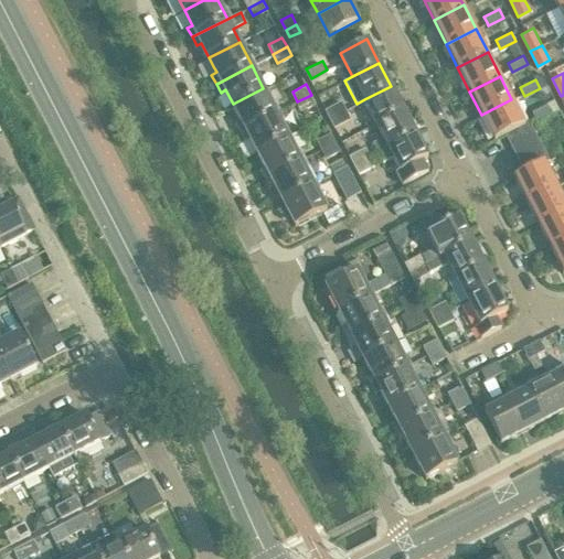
[(391,86),(364,99),(378,124),(404,109),(391,86)]
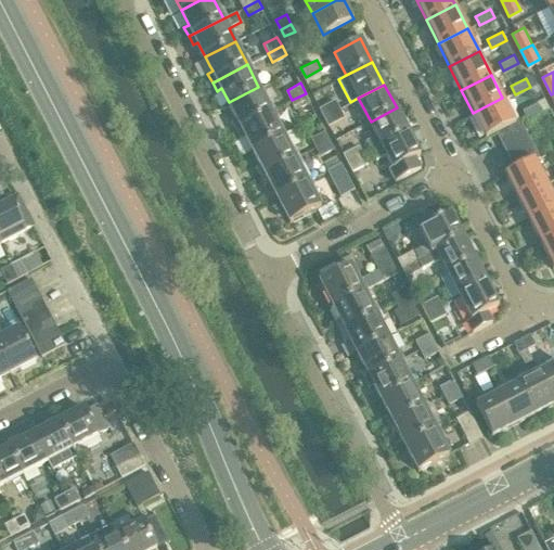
[(258,87),(229,102),(236,117),(231,119),(236,128),(241,126),(271,111),(258,87)]
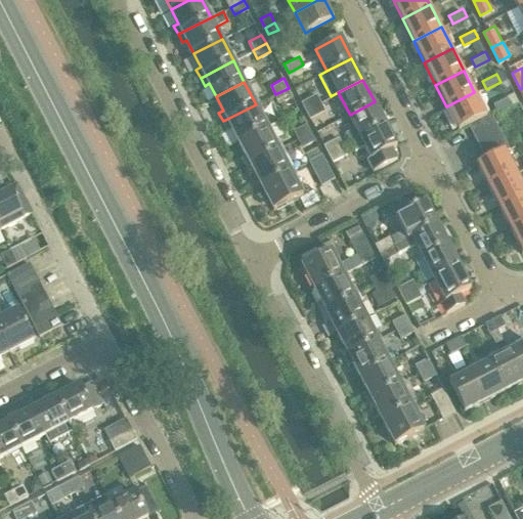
[(279,102),(293,95),(289,88),(275,94),(279,102)]
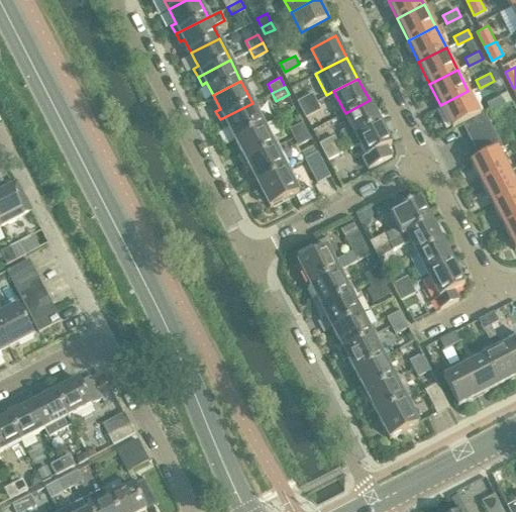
[(303,107),(317,100),(313,91),(298,98),(303,107)]
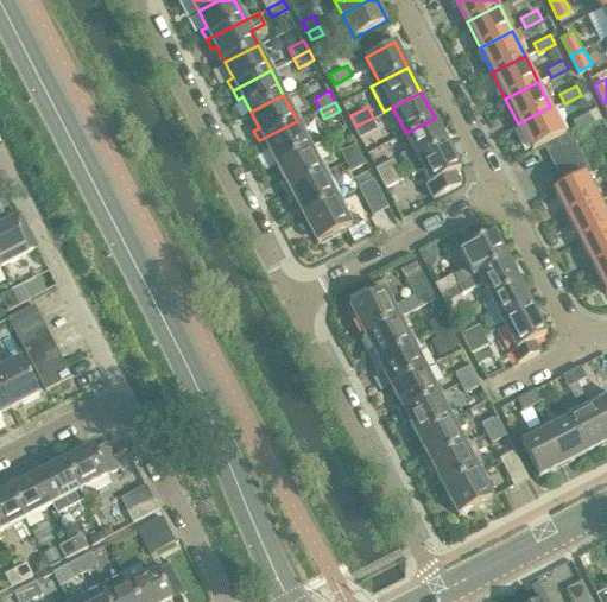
[(531,150),(543,143),(563,133),(550,107),(518,124),(531,150)]
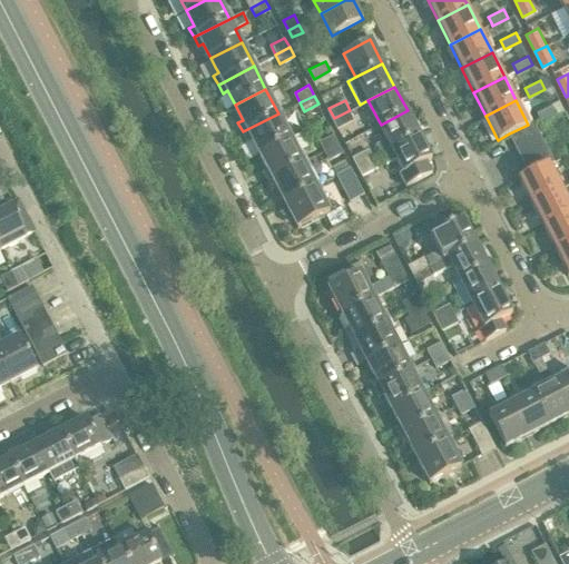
[(541,120),(557,112),(552,104),(537,111),(541,120)]
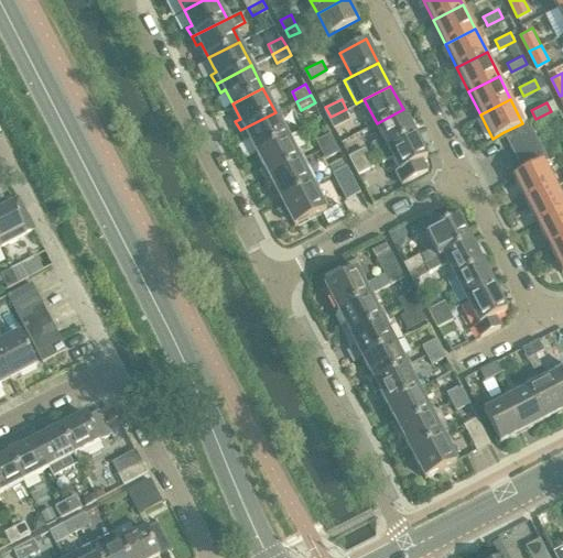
[(346,109),(331,117),(335,126),(350,117),(346,109)]
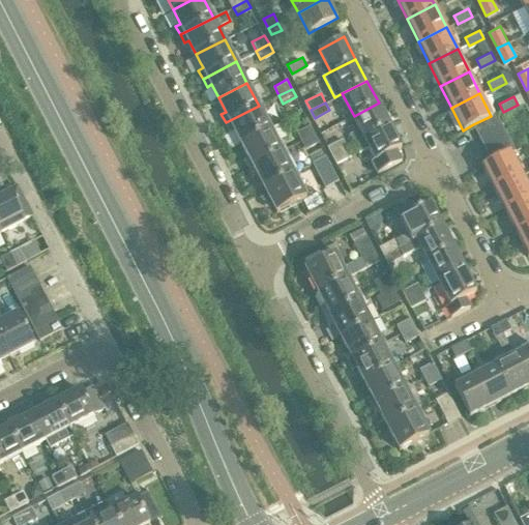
[(356,142),(390,124),(379,103),(354,116),(359,127),(351,132),(356,142)]
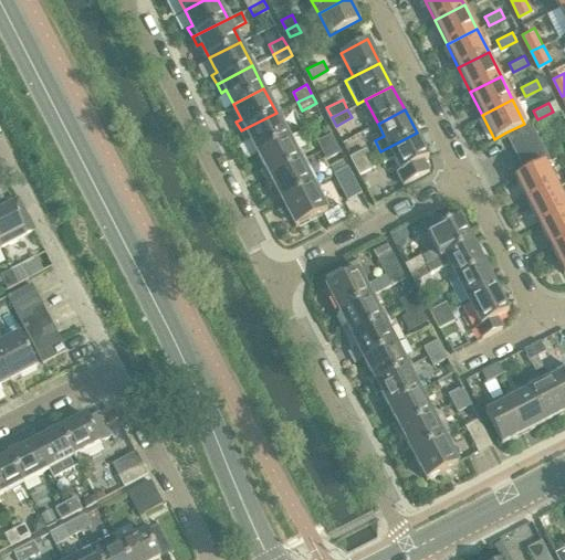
[(246,128),(241,130),(246,139),(250,137),(258,151),(289,136),(276,113),(246,128)]
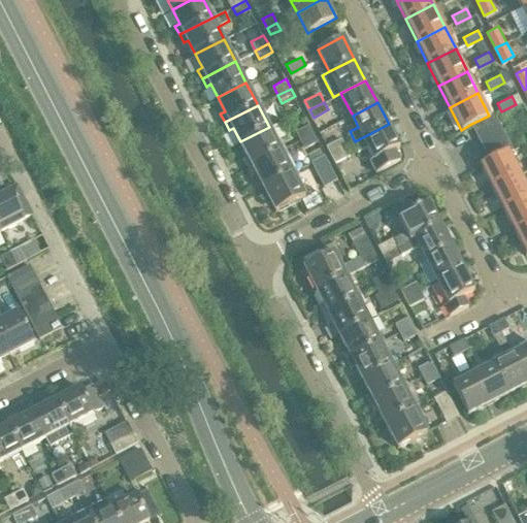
[(478,136),(499,125),(493,113),(489,116),(471,124),(478,136)]
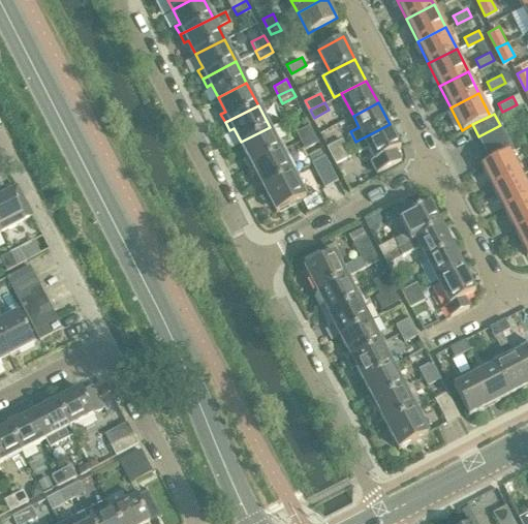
[(301,139),(314,132),(309,123),(297,129),(301,139)]
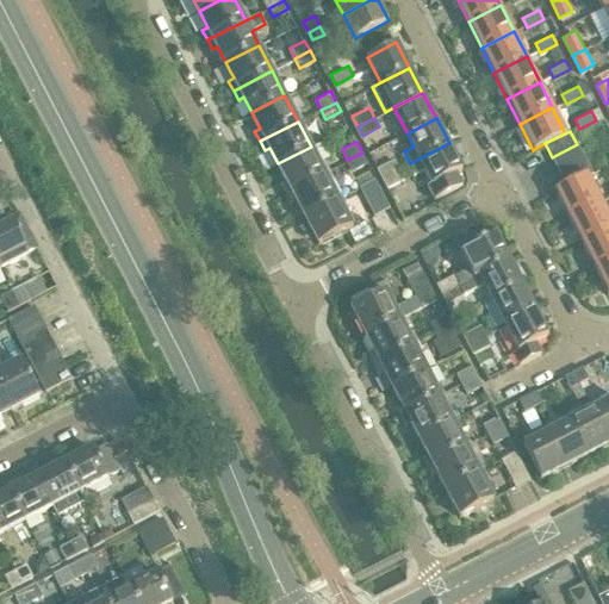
[(457,173),(463,169),(449,143),(410,163),(415,172),(424,167),(433,182),(428,186),(435,199),(463,185),(457,173)]
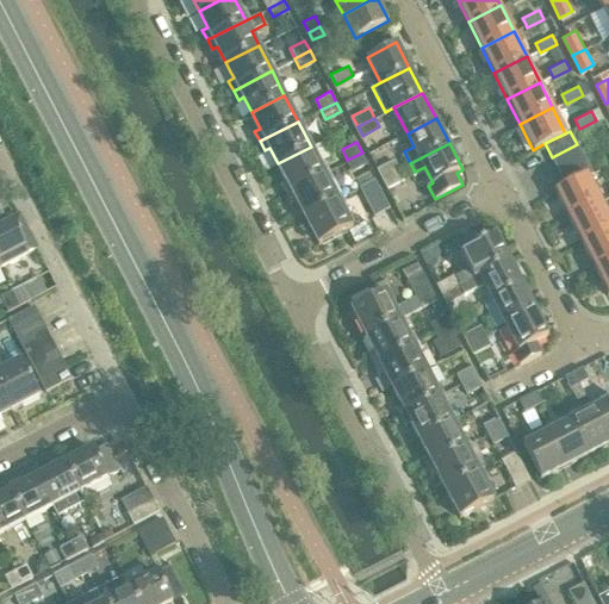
[(559,170),(584,159),(577,144),(552,157),(559,170)]
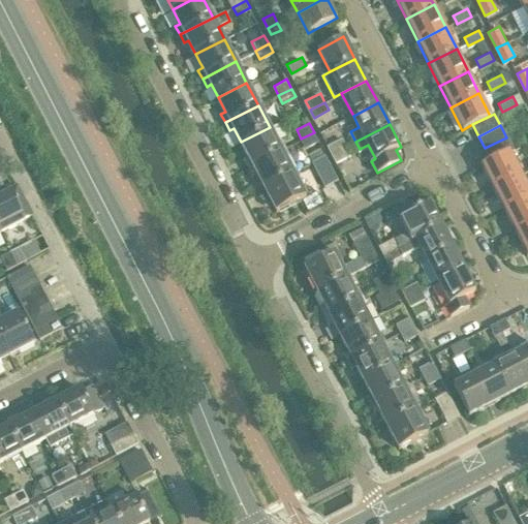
[(270,127),(241,142),(248,155),(243,157),(248,165),(281,149),(270,127)]
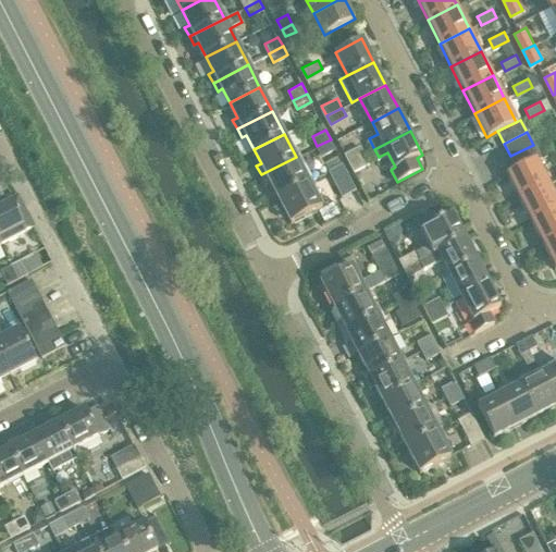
[(321,155),(335,147),(331,139),(317,146),(321,155)]
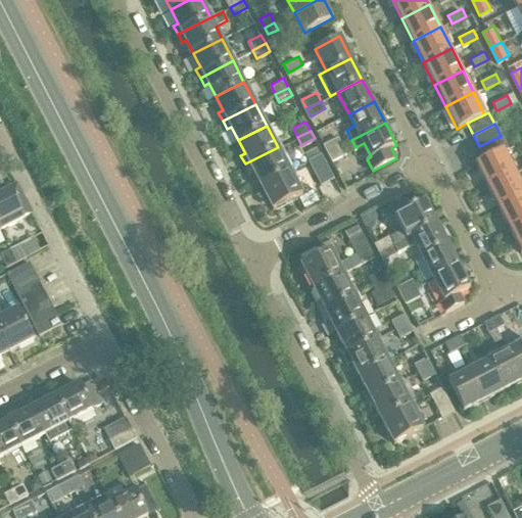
[(329,152),(343,144),(338,135),(324,142),(329,152)]
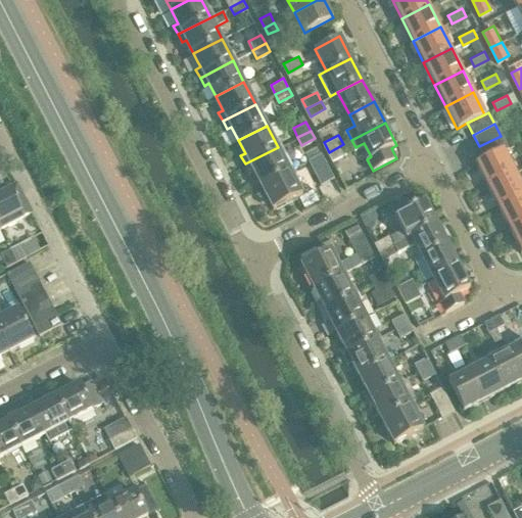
[(485,158),(504,149),(507,147),(501,136),(479,146),(485,158)]
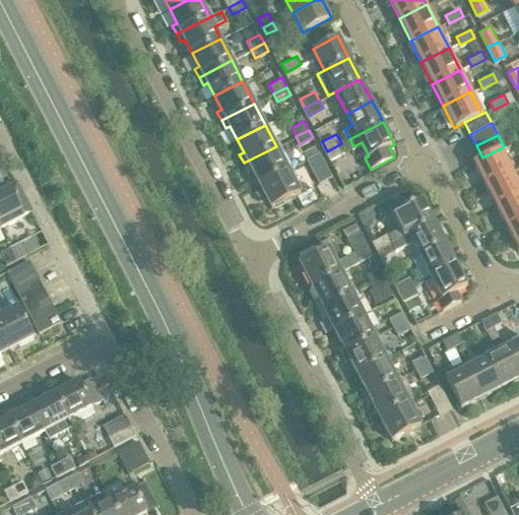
[(332,175),(320,150),(316,143),(304,150),(320,181),(332,175)]
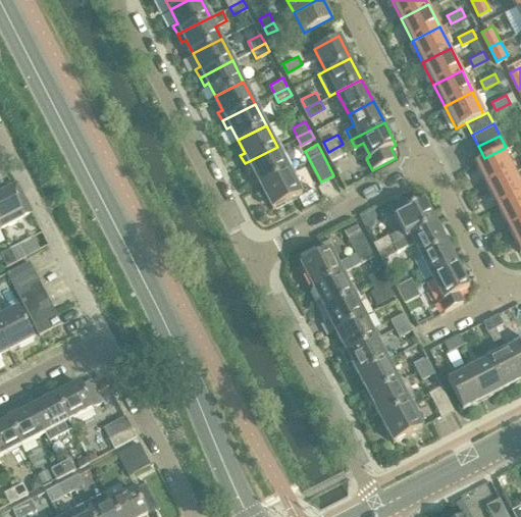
[(331,158),(346,151),(343,144),(328,152),(331,158)]
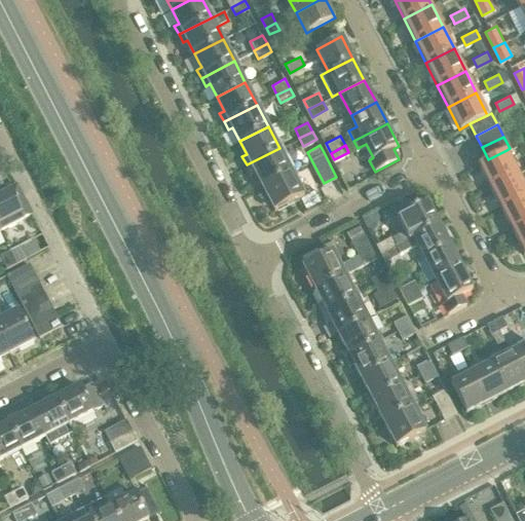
[(279,148),(247,164),(251,174),(255,172),(262,184),(291,170),(279,148)]
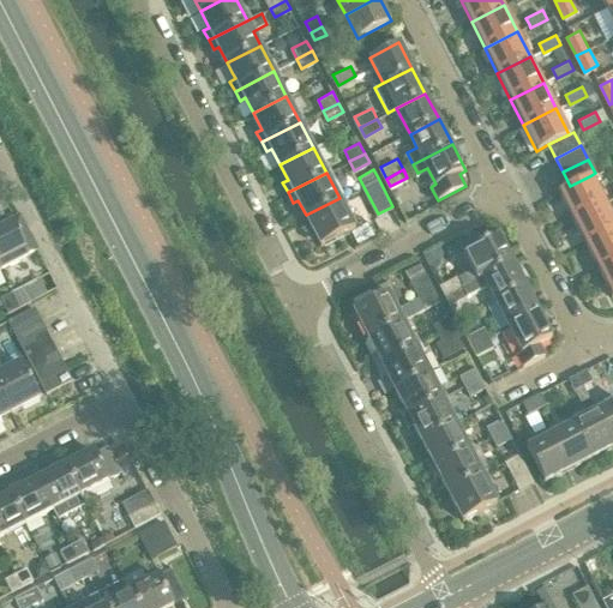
[(571,218),(605,200),(592,175),(570,186),(558,192),(571,218)]
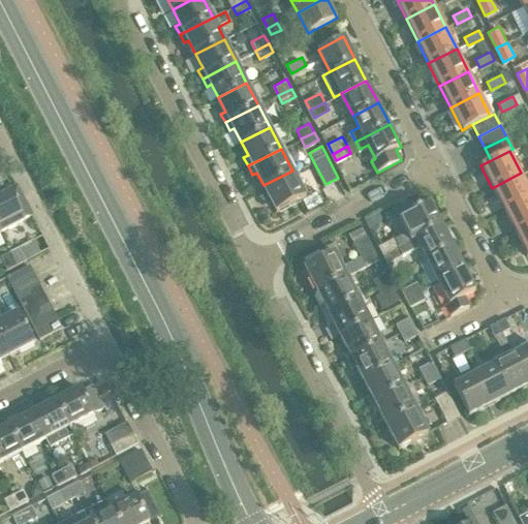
[(277,211),(305,195),(292,171),(264,185),(277,211)]
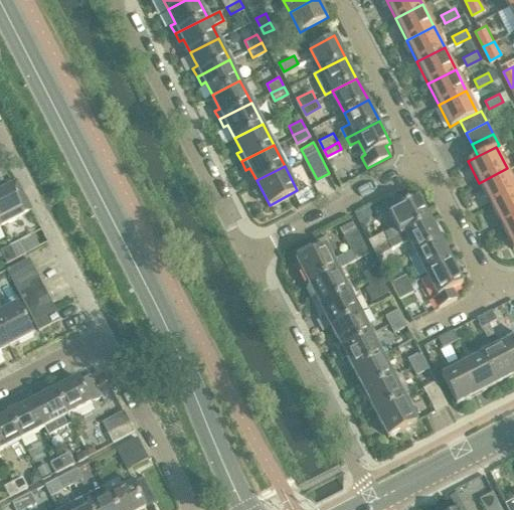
[(490,204),(513,192),(513,182),(507,168),(479,183),(490,204)]
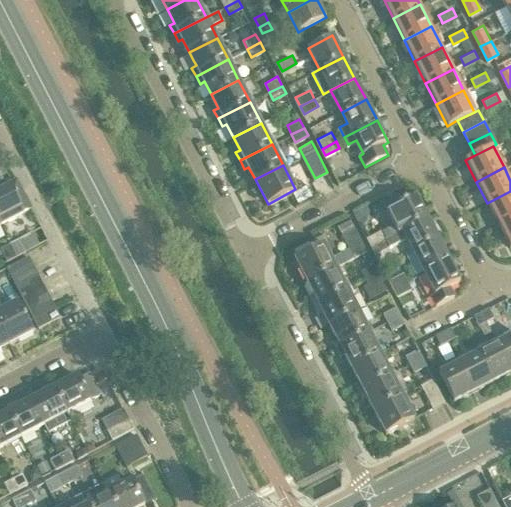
[(25,193),(17,197),(8,181),(0,185),(0,223),(0,224),(32,207),(25,193)]
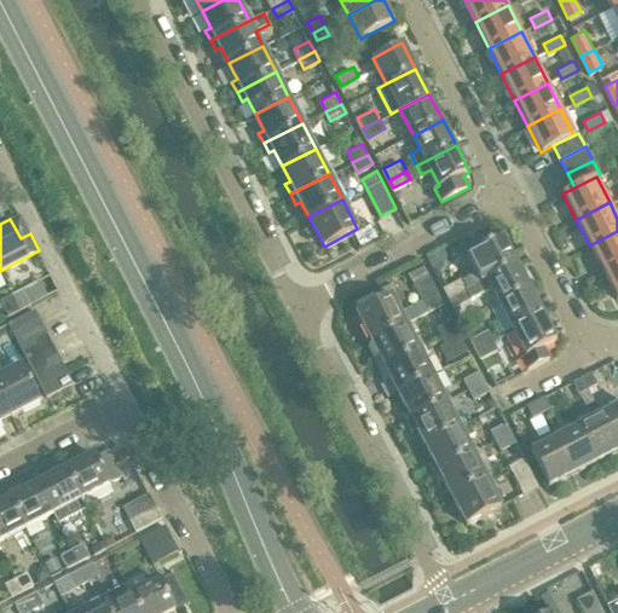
[(602,272),(617,265),(617,231),(589,246),(602,272)]
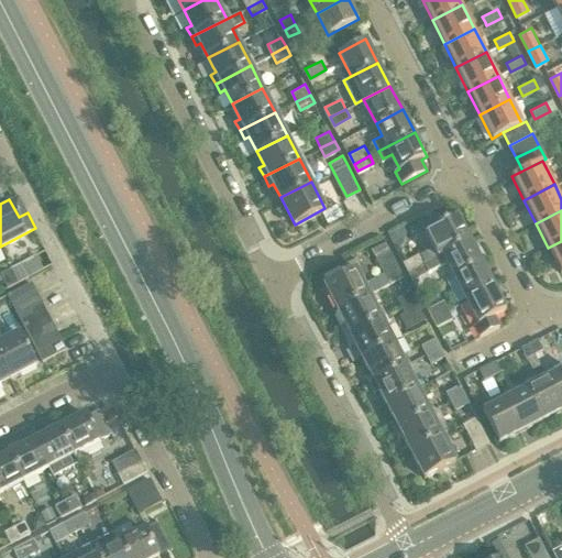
[(439,212),(422,222),(426,230),(425,230),(438,254),(438,255),(470,239),(456,214),(443,221),(439,212)]
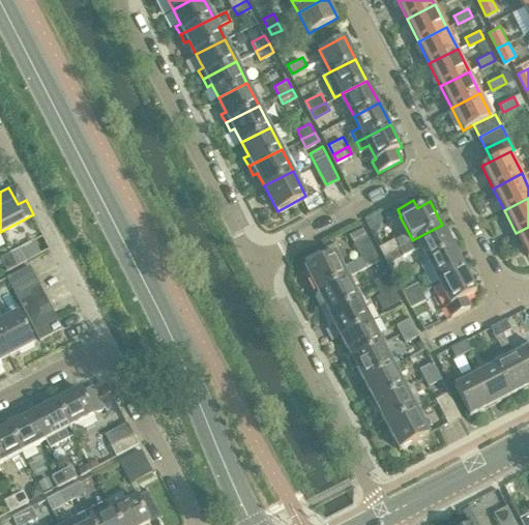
[(401,246),(385,255),(389,261),(420,244),(429,260),(453,246),(442,225),(412,240),(412,239),(400,245),(401,246)]
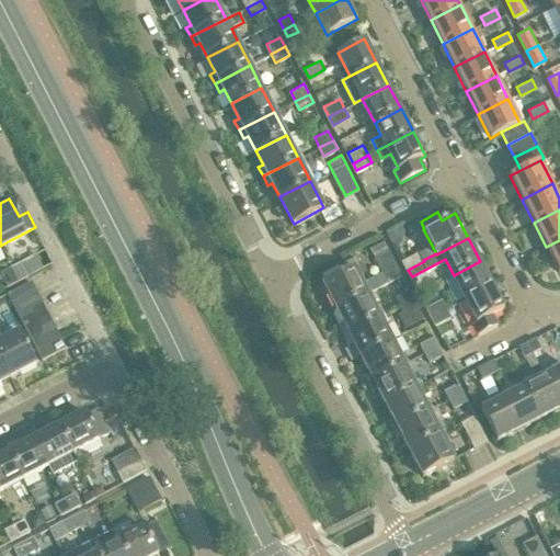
[(559,240),(546,247),(558,271),(559,270),(559,240)]
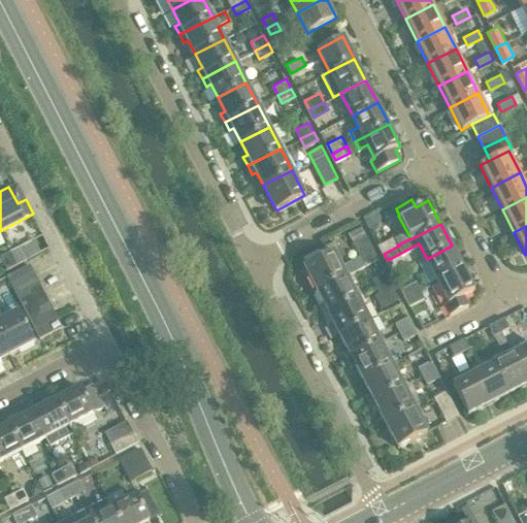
[(346,274),(379,257),(366,233),(353,239),(361,255),(341,265),(337,257),(346,253),(342,246),(338,248),(335,241),(325,247),(328,254),(323,256),(319,248),(303,256),(307,264),(304,265),(318,290),(347,275),(346,274)]
